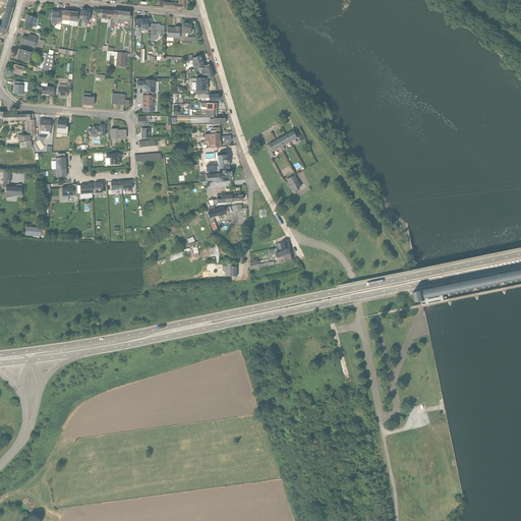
[(163,3),(163,7),(172,8),(184,8),(186,8),(186,5),(186,1),(185,0),(177,0),(177,3),(163,3)]
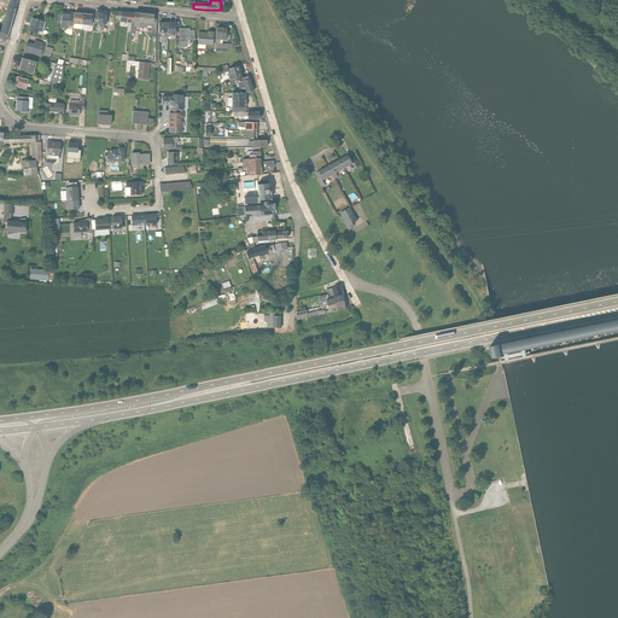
[(0,30),(0,31),(7,36),(10,27),(11,21),(15,9),(7,6),(6,7),(4,19),(0,30)]
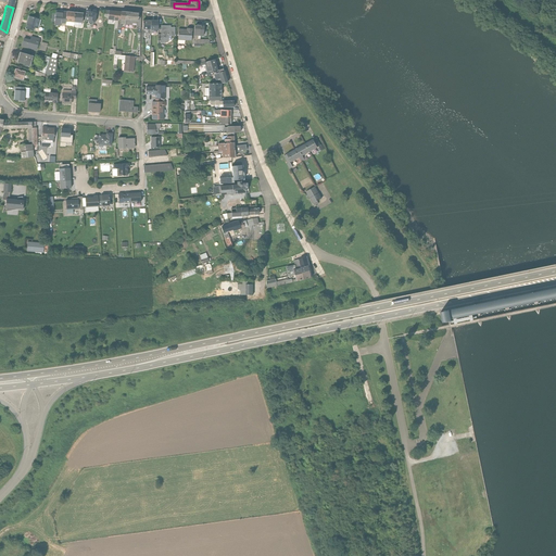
[(65,22),(66,12),(55,11),(53,25),(61,26),(65,26),(65,24),(65,22)]
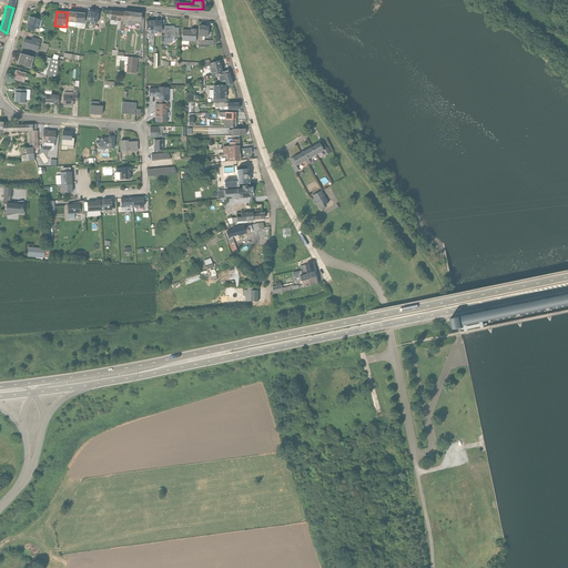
[(89,23),(94,24),(97,24),(98,13),(94,13),(94,12),(88,11),(85,21),(89,22),(89,23)]
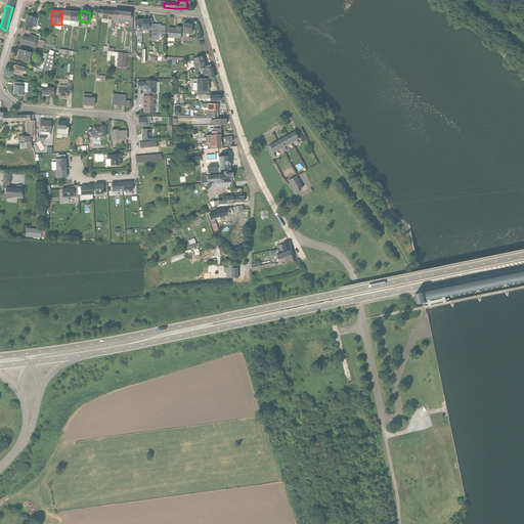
[(102,10),(100,17),(100,18),(111,19),(111,18),(113,18),(114,11),(102,10)]
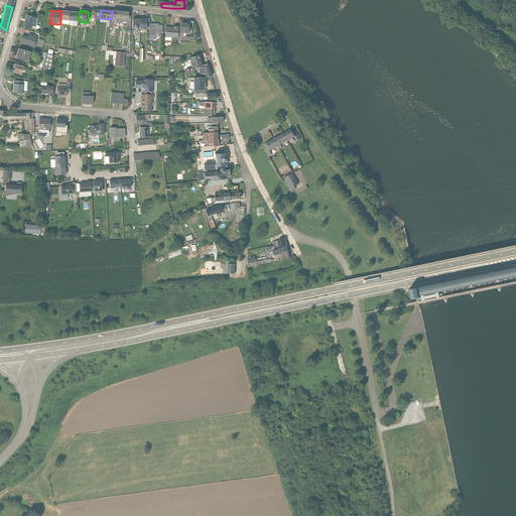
[(61,11),(60,20),(68,21),(69,11),(61,11)]
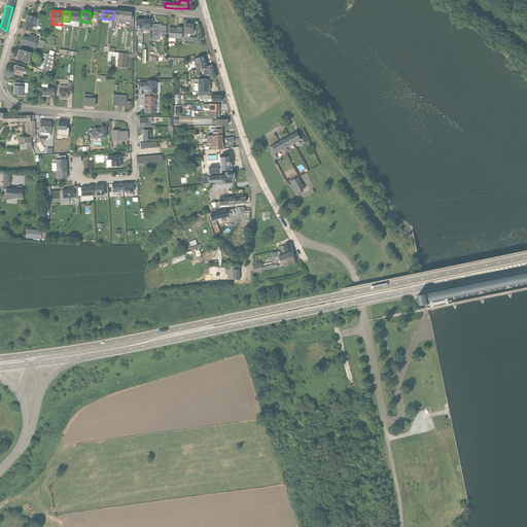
[(70,11),(69,22),(73,22),(77,22),(78,12),(70,11)]
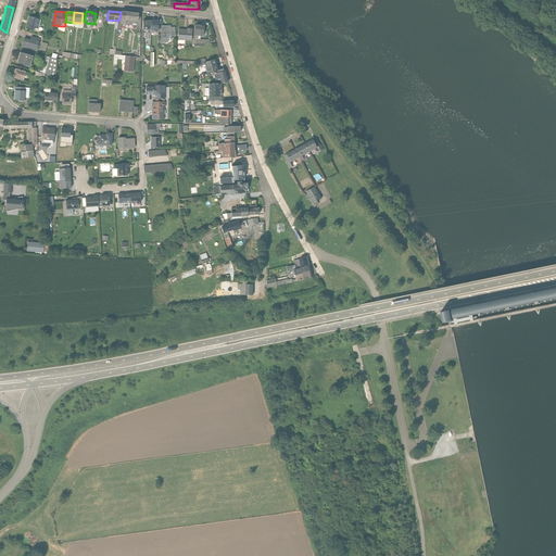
[(121,12),(119,20),(122,20),(125,21),(129,21),(130,13),(121,12)]
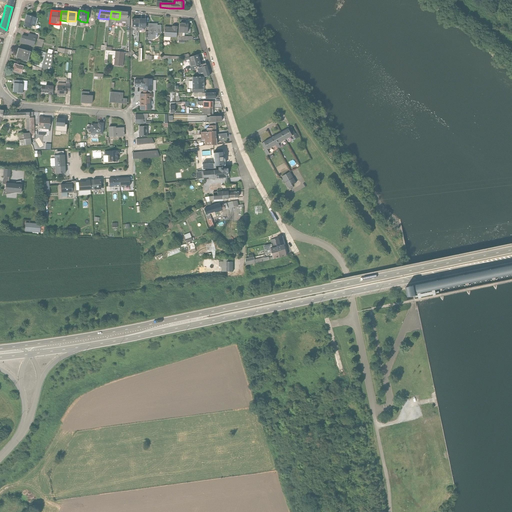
[(24,22),(23,26),(31,29),(31,26),(35,27),(38,18),(26,15),(24,22)]
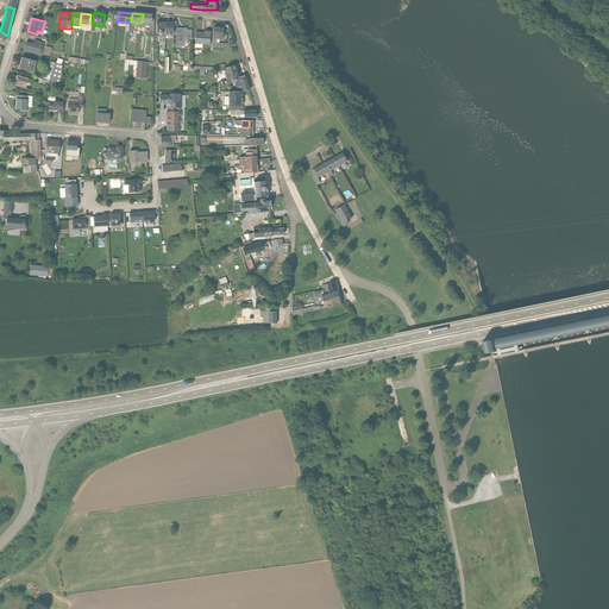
[(211,39),(217,39),(221,41),(223,29),(219,27),(214,27),(214,29),(212,27),(211,39)]
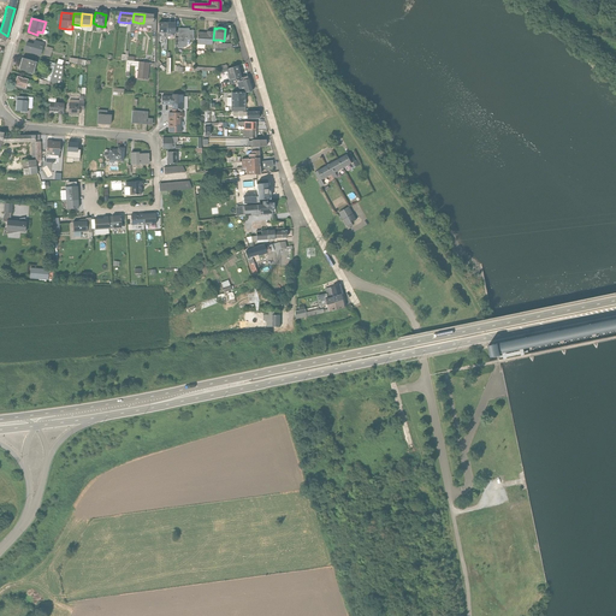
[(177,47),(182,47),(187,47),(187,46),(187,40),(189,40),(193,40),(193,30),(188,30),(188,29),(178,29),(177,39),(177,47)]
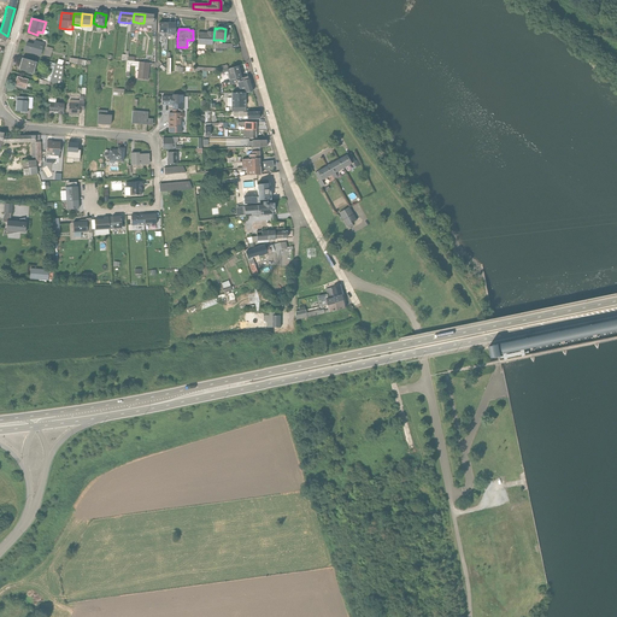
[(197,45),(205,45),(212,46),(212,40),(213,34),(213,33),(206,31),(206,33),(198,33),(197,45)]
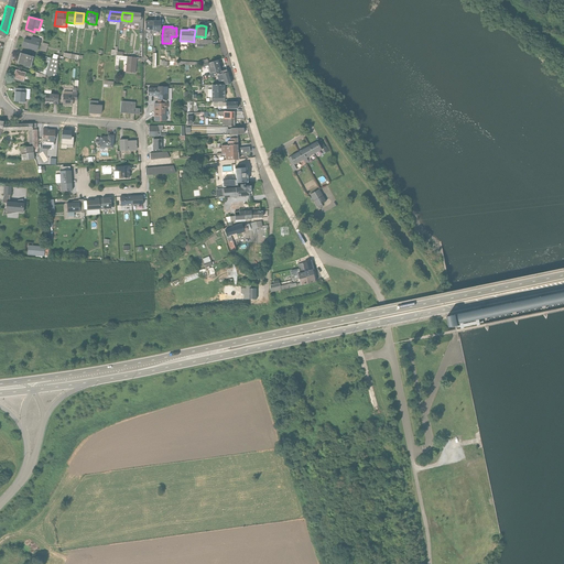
[(23,39),(21,47),(31,50),(36,52),(40,40),(31,38),(30,41),(23,39)]
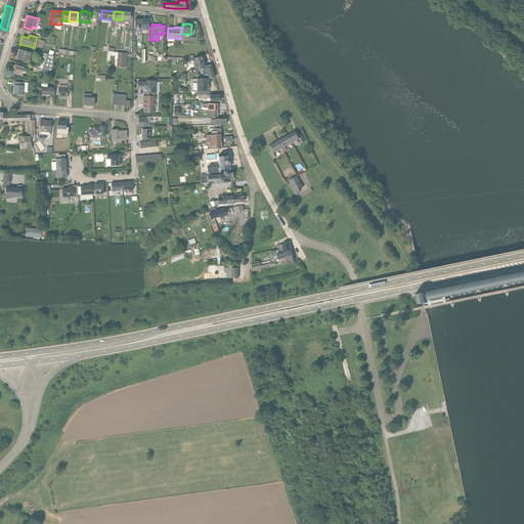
[(18,49),(15,59),(28,62),(31,53),(18,49)]
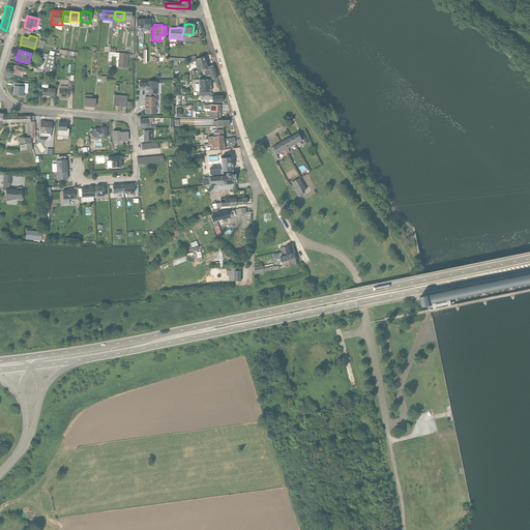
[(109,53),(108,53),(108,62),(108,66),(110,66),(111,62),(111,56),(116,57),(116,61),(118,61),(119,53),(114,53),(109,52),(109,53)]
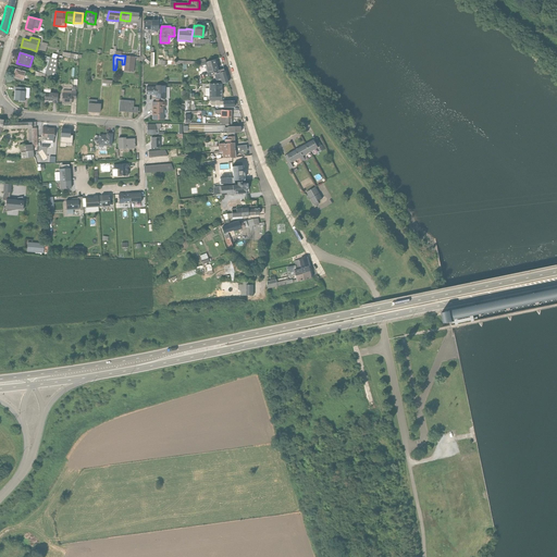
[(37,73),(38,73),(39,73),(45,74),(49,58),(45,56),(42,60),(45,61),(42,71),(36,69),(35,72),(37,73)]
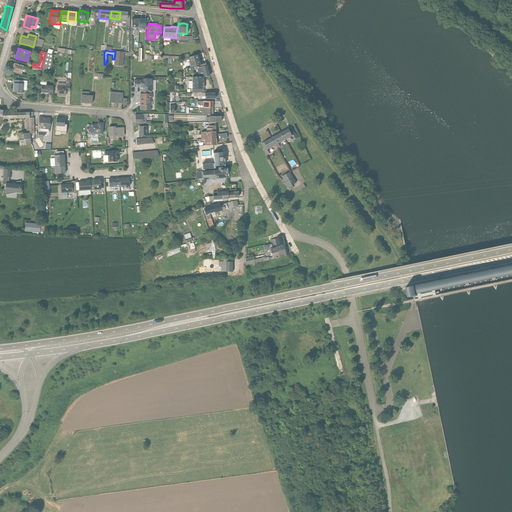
[(115,51),(114,59),(113,65),(122,66),(124,53),(124,52),(115,51)]
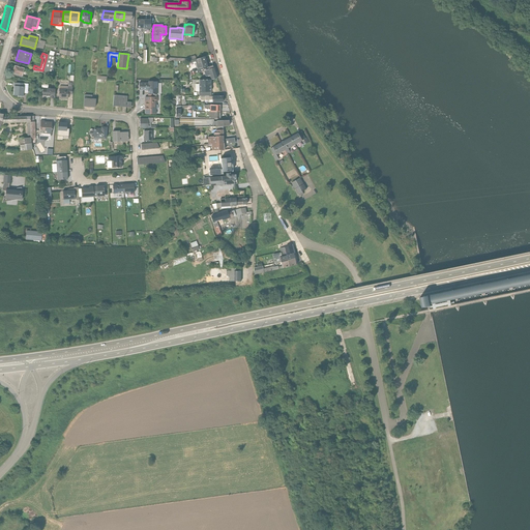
[(49,55),(47,55),(42,70),(53,74),(54,57),(53,56),(49,55)]
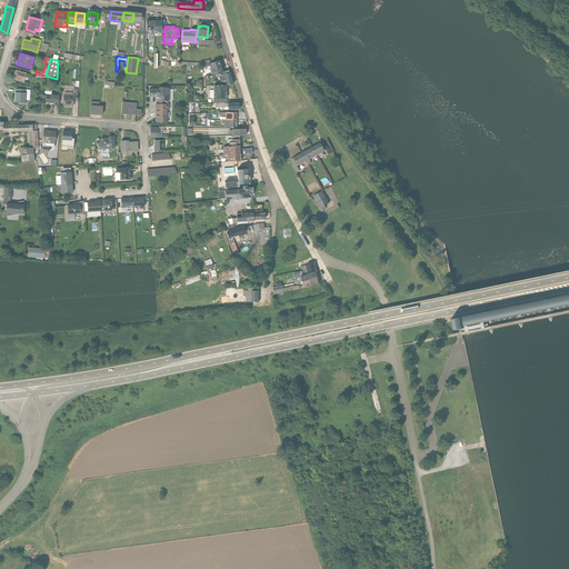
[(206,65),(207,67),(210,66),(211,69),(212,69),(212,72),(209,73),(209,76),(211,76),(217,73),(217,72),(213,62),(210,63),(206,65)]
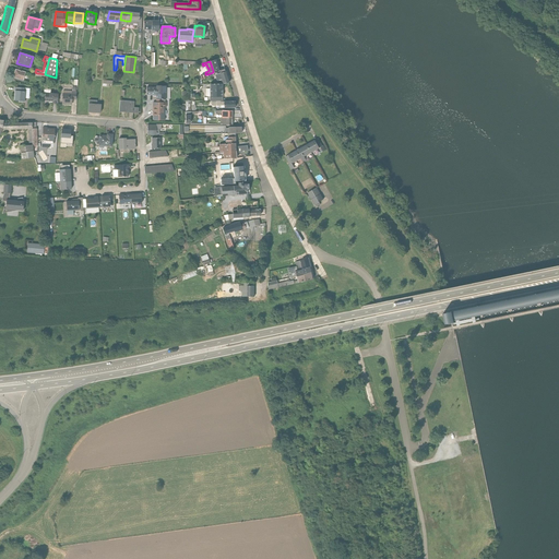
[(14,69),(12,78),(13,78),(13,79),(22,82),(25,72),(14,69)]
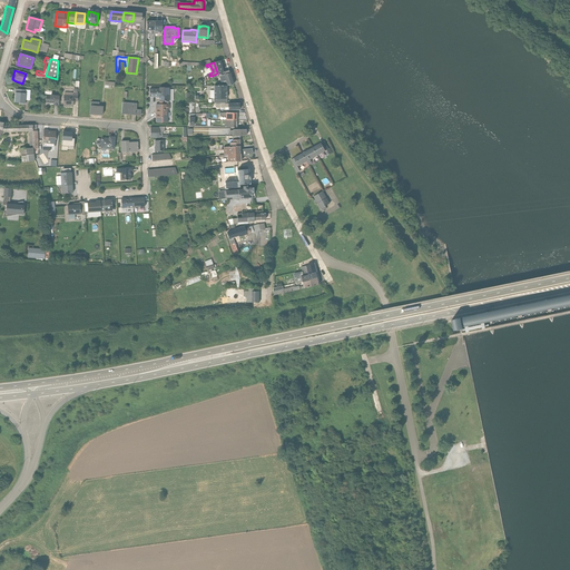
[(228,74),(218,76),(220,82),(225,81),(226,86),(233,85),(228,74)]
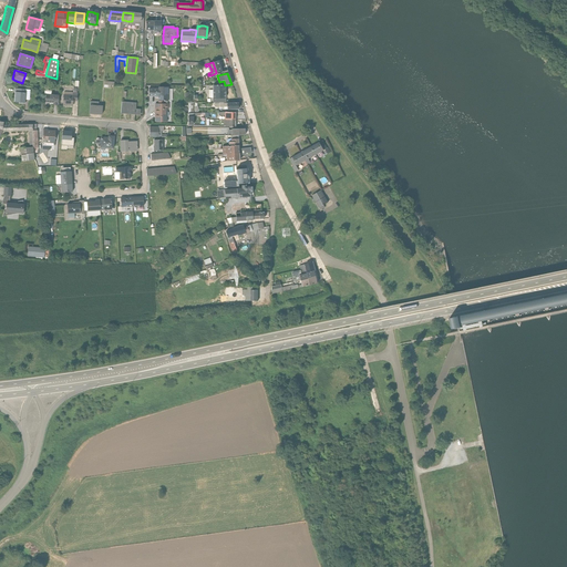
[(157,100),(168,100),(168,88),(157,86),(157,89),(154,89),(148,89),(148,96),(154,96),(154,99),(157,99),(157,100)]
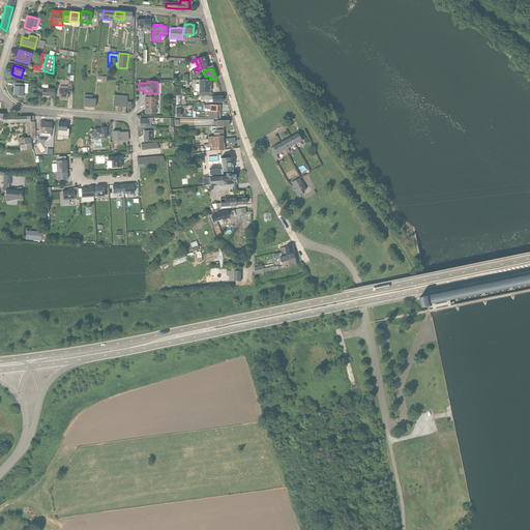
[(12,83),(12,86),(13,86),(13,95),(17,95),(17,97),(23,97),(24,87),(24,83),(12,83)]
